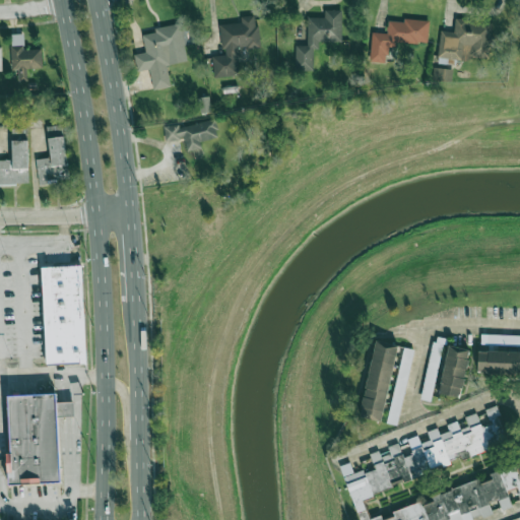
[(308,17),(308,45),(296,45),(296,71),(315,70),(315,42),(342,42),(341,10),(324,10),(324,17),(308,17)]
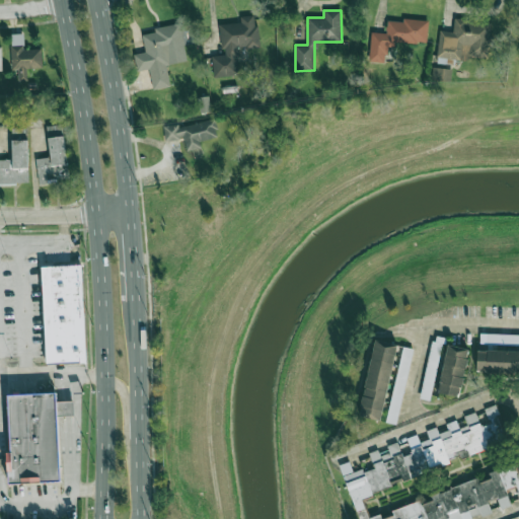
[(220,24),(222,55),(213,56),(214,76),(239,74),(237,49),(260,48),(258,24),(254,25),(254,15),(240,16),(240,22),(220,24)]
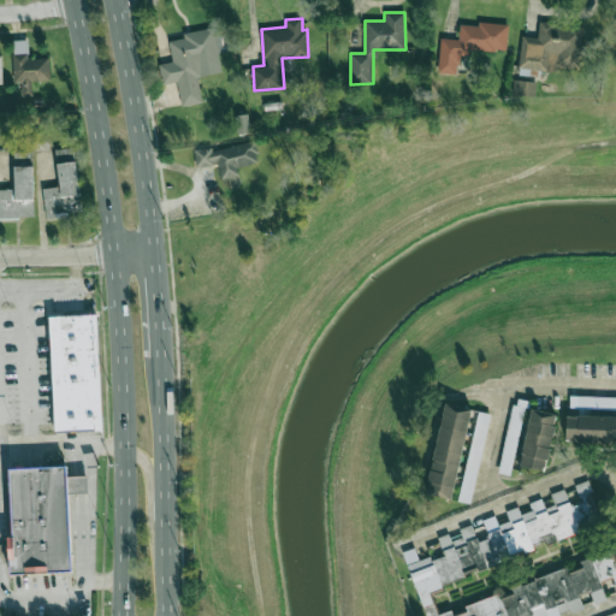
[(509,25),(460,22),(458,40),(440,39),(438,73),(457,75),(460,51),(507,54),(509,25)]
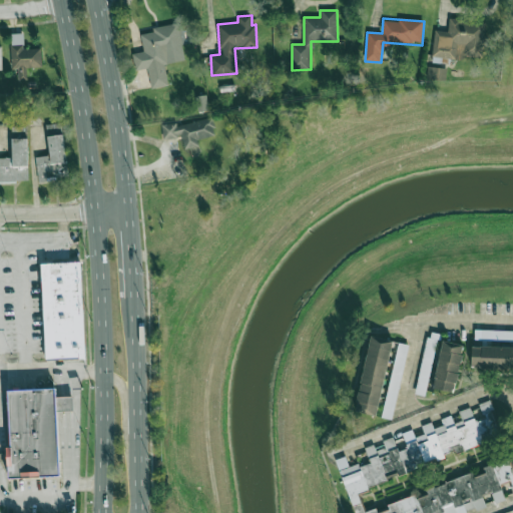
[(434,30),(432,55),(483,59),(486,21),(449,18),(448,31),(434,30)]
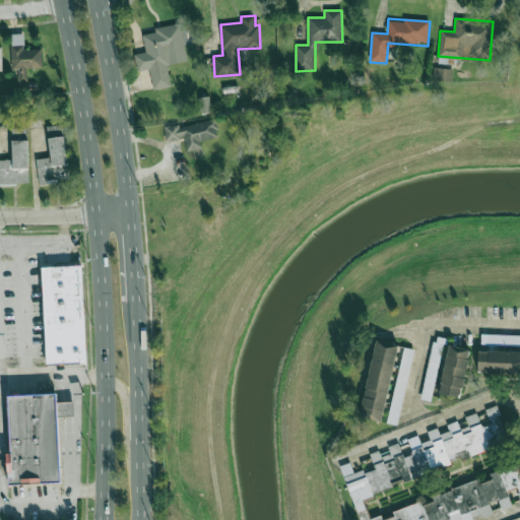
[(188,61),(181,23),(154,27),(154,33),(142,35),(145,52),(135,54),(138,71),(149,69),(153,90),(171,87),(167,65),(188,61)]
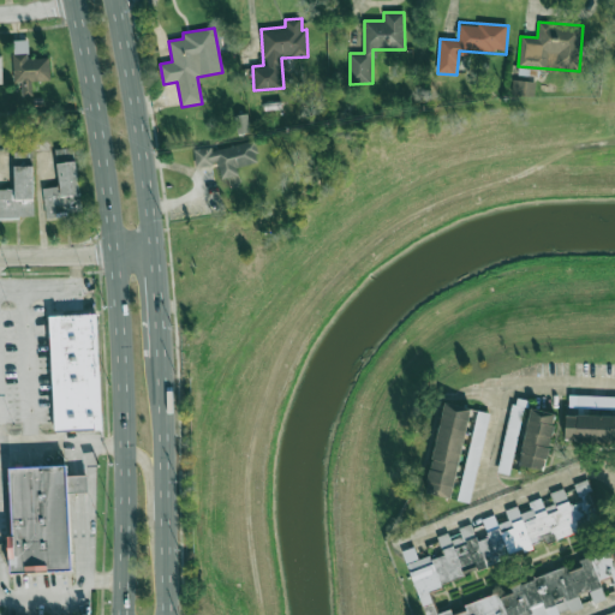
[(13,83),(22,82),(22,96),(33,96),(33,81),(51,81),(49,58),(28,59),(28,40),(12,41),(13,83)]
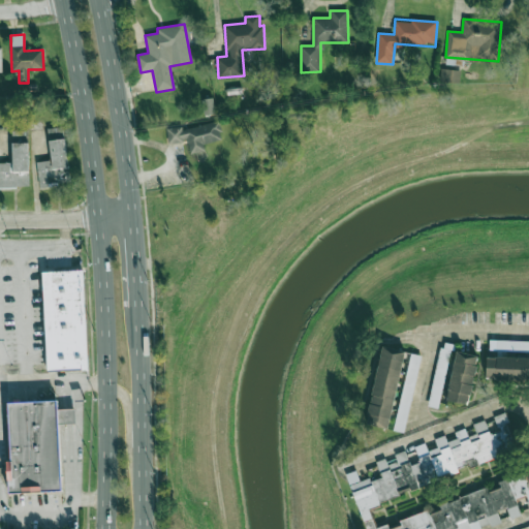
[(461,70),(441,69),(440,82),(460,83),(461,70)]
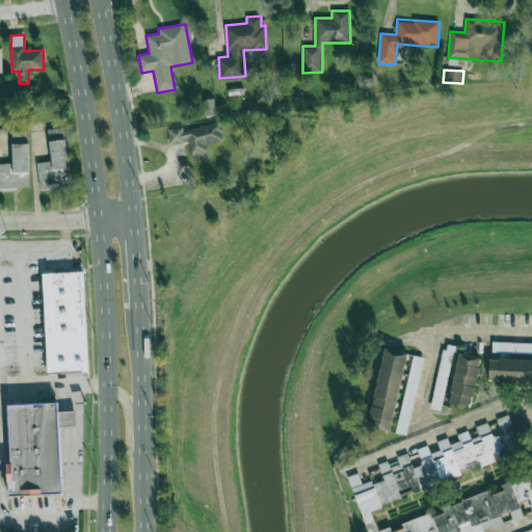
[(202,102),(205,116),(217,113),(214,99),(202,102)]
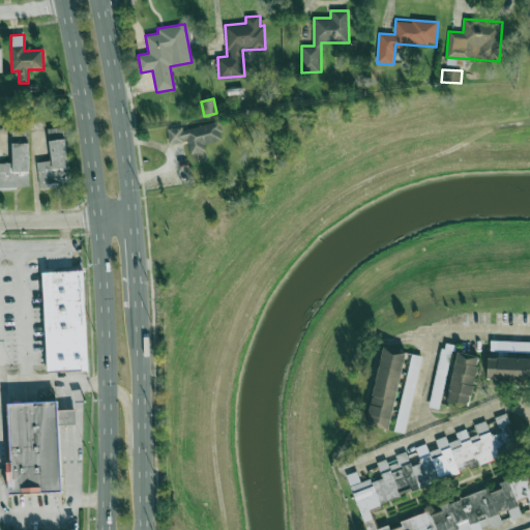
[(166,128),(169,144),(188,141),(190,153),(198,152),(199,158),(206,157),(204,144),(223,140),(219,122),(182,128),(181,126),(166,128)]
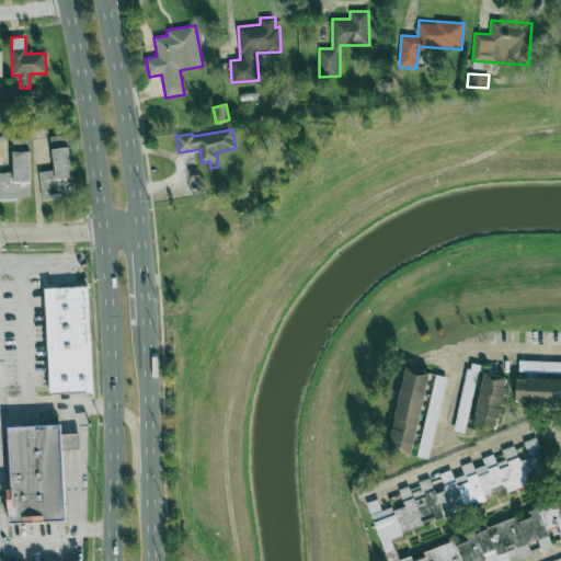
[(52,147),(66,147),(66,136),(52,136),(52,147)]
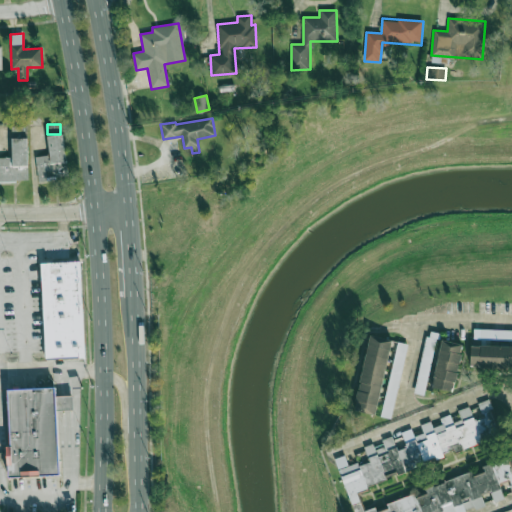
[(36,156),(38,180),(67,178),(63,134),(47,136),(49,155),(36,156)]
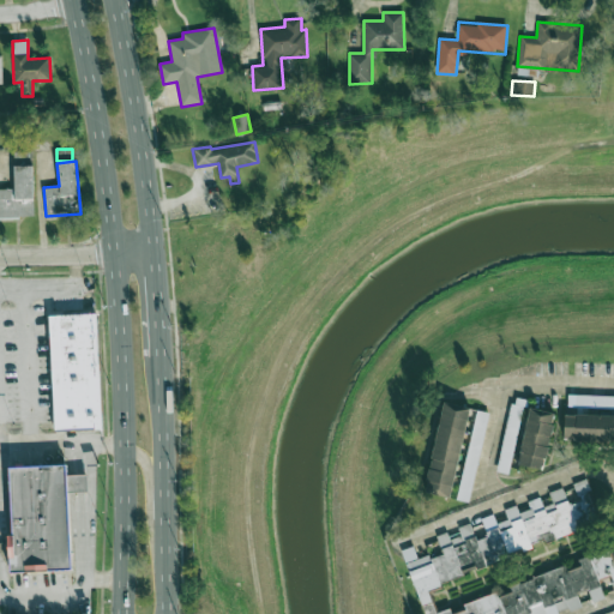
[(14,166),(14,188),(0,188),(0,217),(34,217),(32,166),(14,166)]
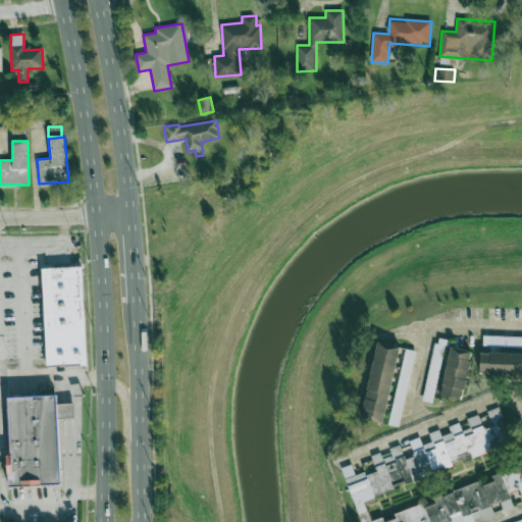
[(42,267),(46,366),(86,364),(81,265),(42,267)]
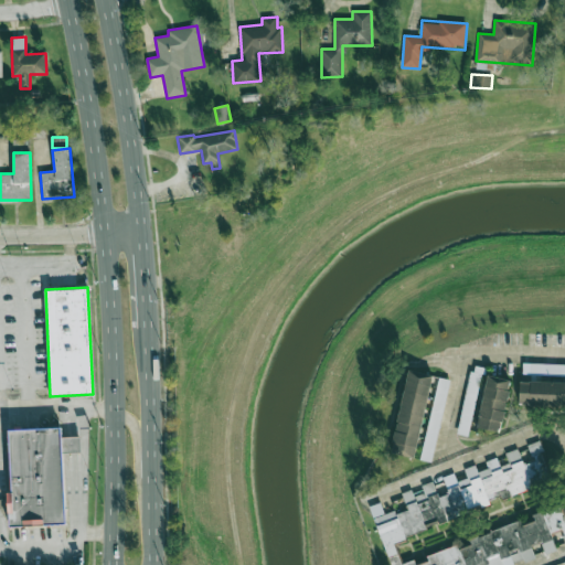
[(564,375),(564,364),(523,363),(522,374),(564,375)]
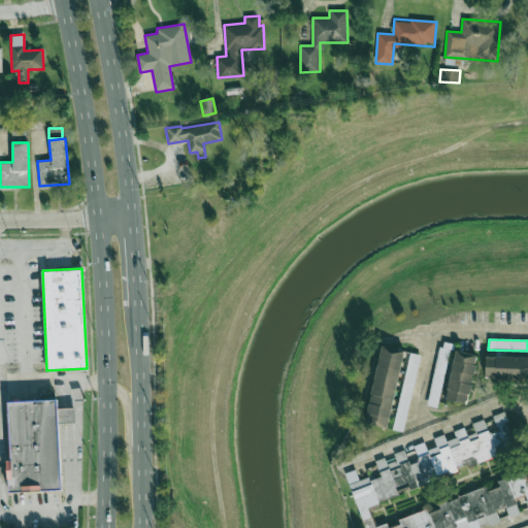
[(440,343),(427,405),(437,407),(451,347),(440,343)]
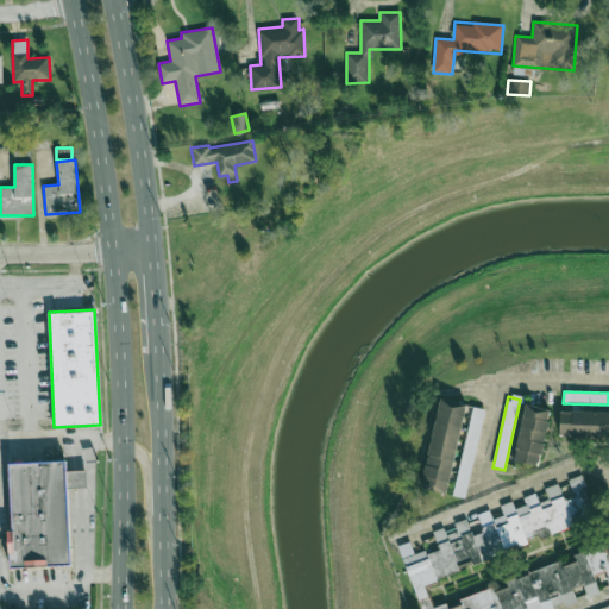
[(446,494),(466,405),(440,399),(421,488),(446,494)]
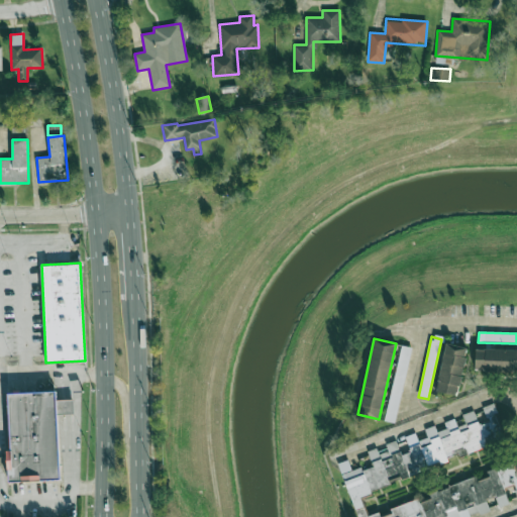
[(435,391),(457,396),(468,347),(445,342),(435,391)]
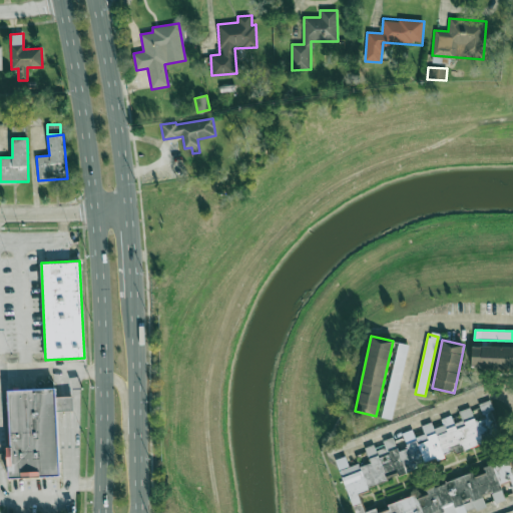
[(383,417),(393,420),(407,345),(397,343),(383,417)]
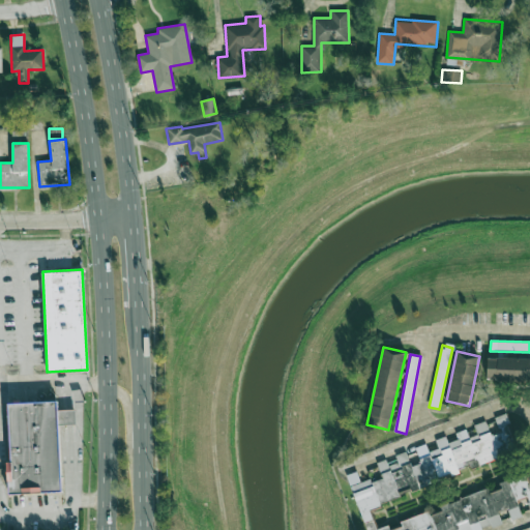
[(529,358),(487,357),(487,381),(529,381),(529,358)]
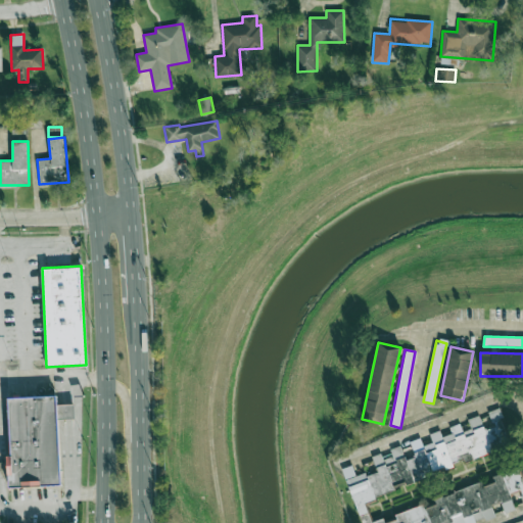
[(9,484),(7,453),(9,453),(6,396),(54,393),(60,481),(9,484)]
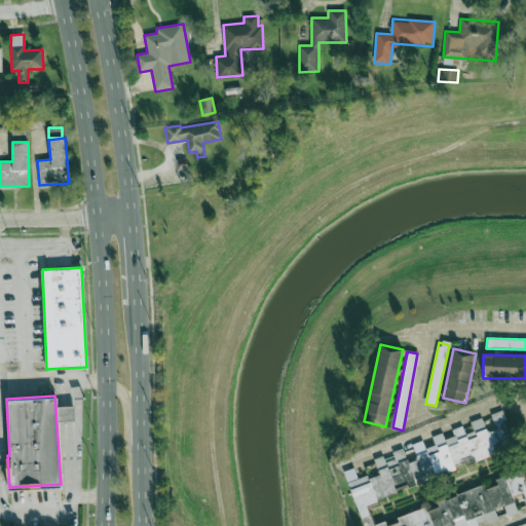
[(349,482),(363,525),(476,525),(497,519),(494,509),(503,505),(506,516),(518,513),(513,496),(523,493),(525,504),(525,475),(373,523),(365,499),(515,451),(501,411),(492,414),(497,429),(487,433),(482,417),(471,421),(474,430),(465,434),(463,429),(408,447),(409,450),(375,460),(379,473),(349,482)]
